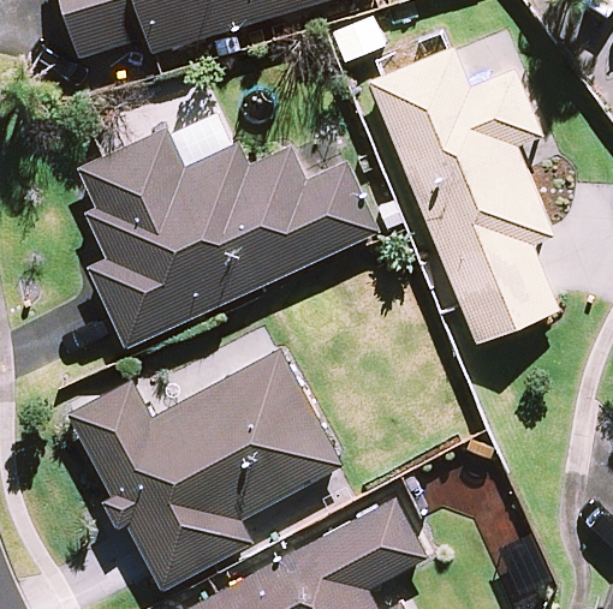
[(60,0),(78,57),(147,36),(135,0),(60,0)]
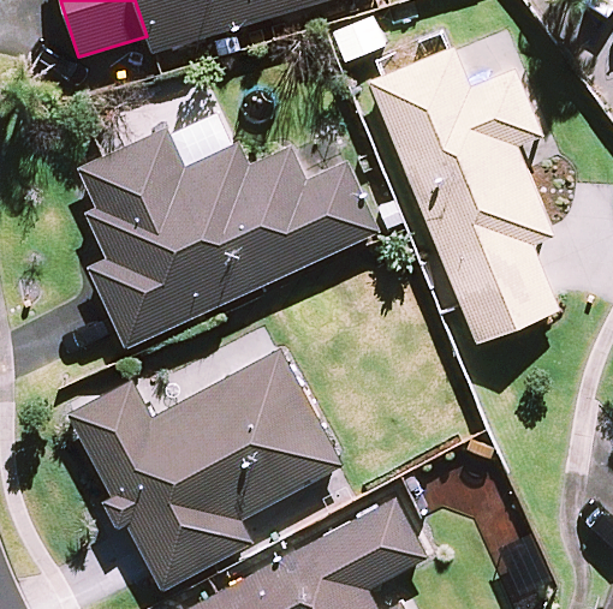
[(135,0),(147,36),(152,53),(155,52),(322,0),(135,0)]
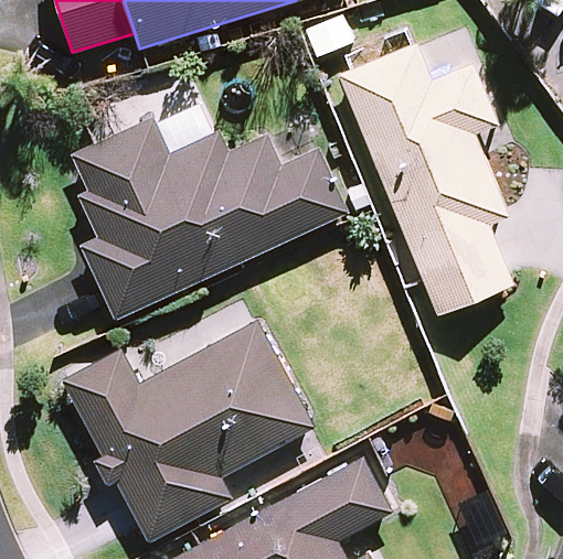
[(341,17),(304,31),(315,60),(353,44),(341,17)]
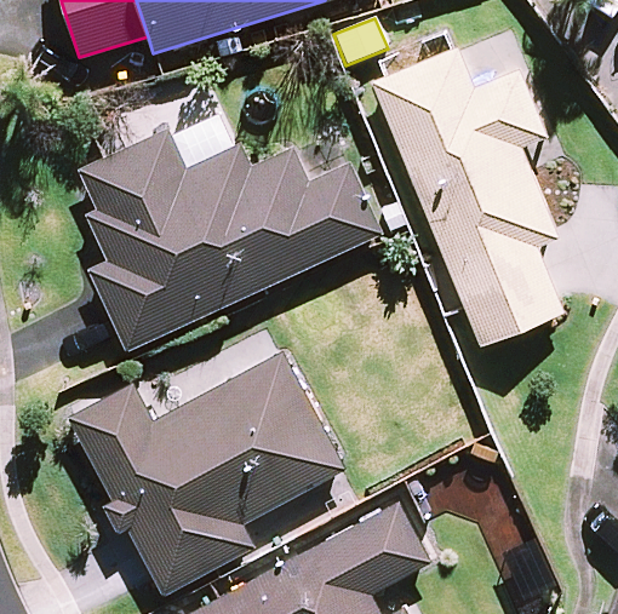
[(521,70),(473,90),(456,47),(370,81),(479,346),(564,313),(537,245),(558,236),(520,145),(548,135),(521,70)]
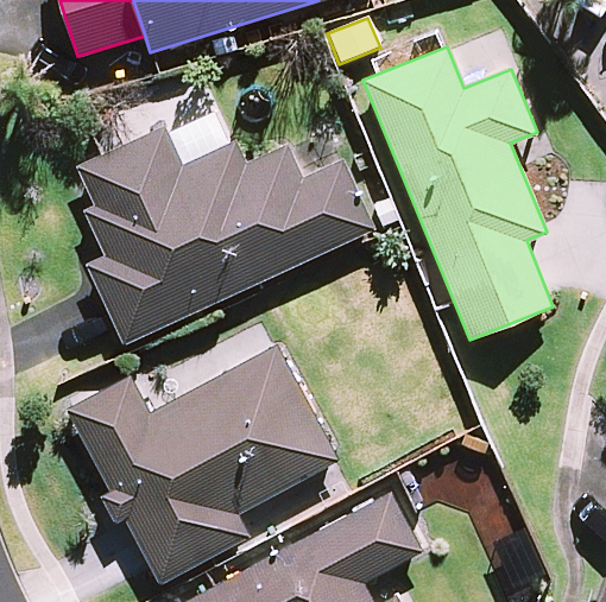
[(166,133),(181,165),(229,143),(215,111),(166,133)]
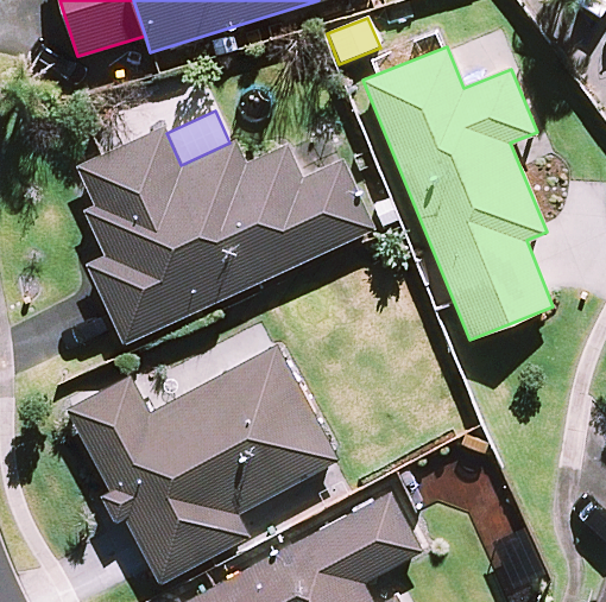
[(247,163),(235,139),(229,143),(181,165),(166,133),(164,126),(77,166),(95,204),(82,210),(103,257),(86,265),(122,344),(374,228),(342,159),(302,178),(286,145),(247,163)]
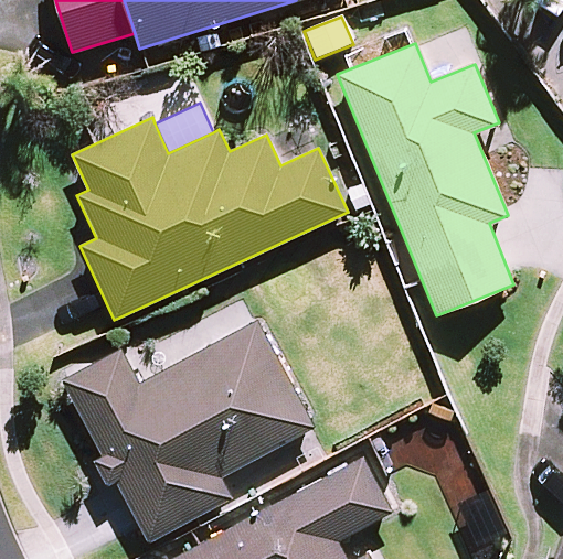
[(315,427),(257,319),(138,382),(120,350),(62,380),(102,454),(93,459),(107,484),(115,481),(147,541),(233,497),(221,475),(315,427)]
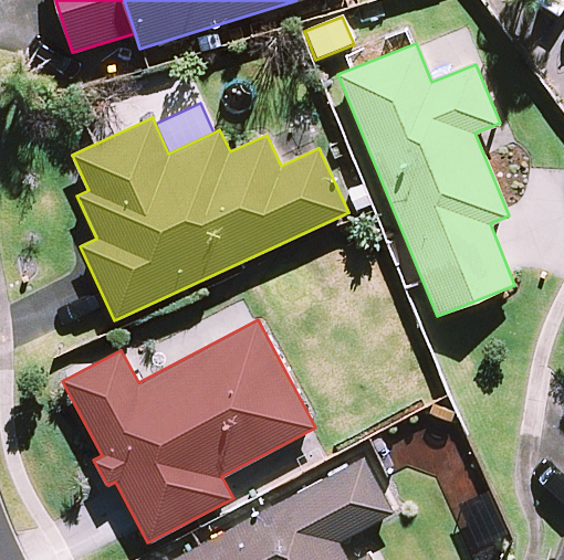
[(393,510),(364,457),(170,559),(372,559),(368,553),(358,559),(347,559),(337,540),(393,510)]
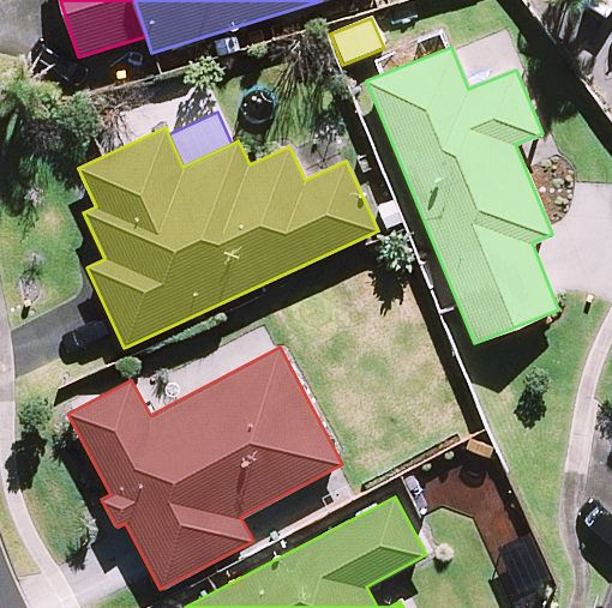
All buildings are outlined.
